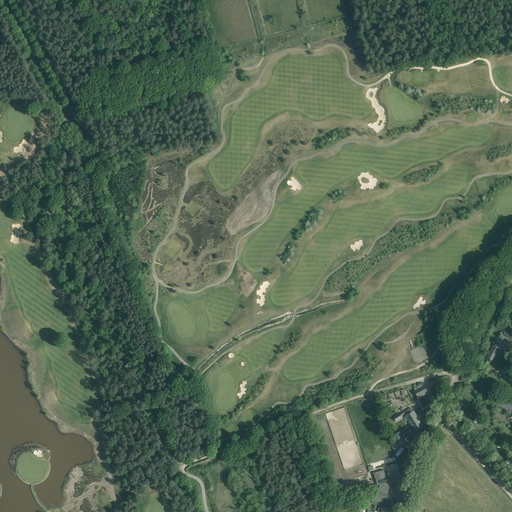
[(487,358),(492,360),(498,349),(504,352),(511,337),(511,334),(505,331),(500,340),(498,338),(494,346),(487,358)]
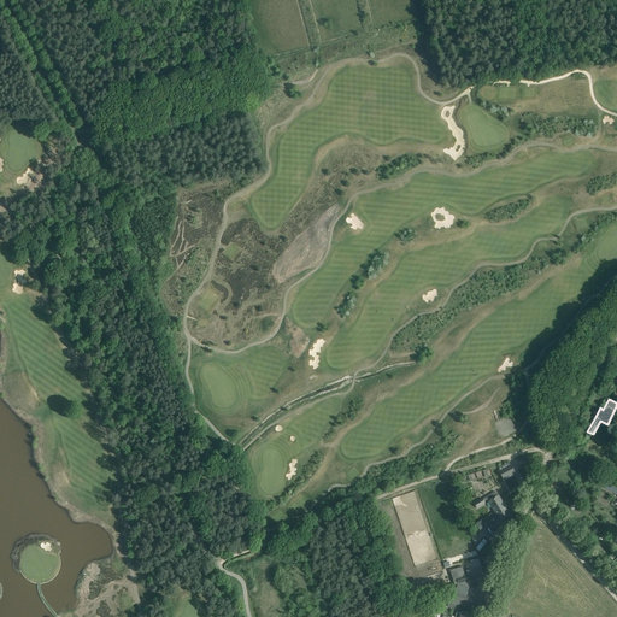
[(499,471),(504,480),(516,474),(511,465),(499,471)]
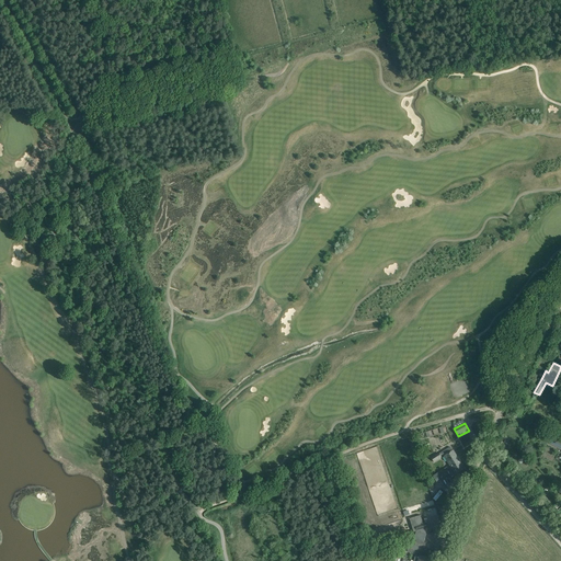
[(560,441),(548,434),(544,441),(560,449),(560,441)]
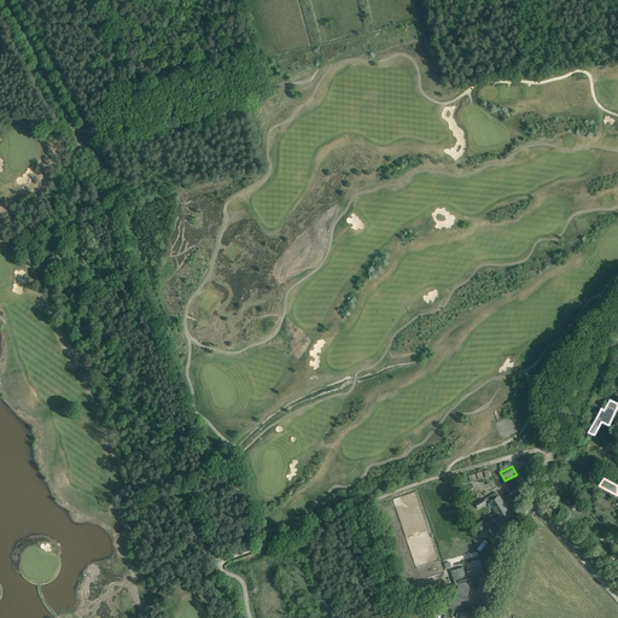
[(489,502),(495,513),(506,506),(500,496),(499,496),(496,493),(488,497),(490,502),(489,502)]
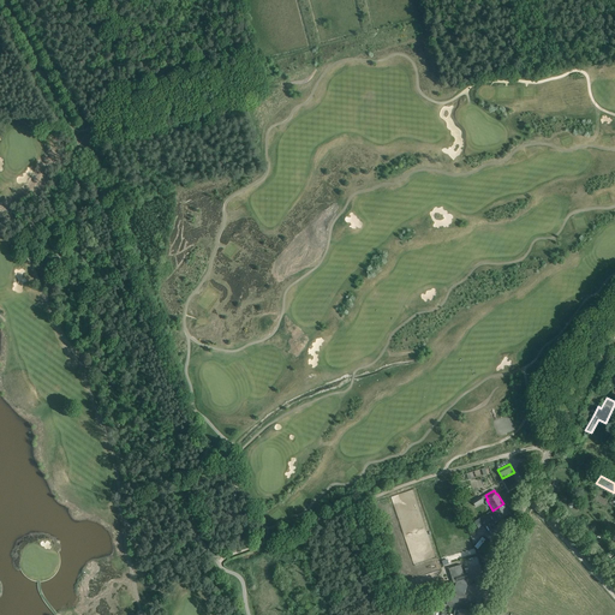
[(472,502),(476,507),(484,501),(481,497),(472,502)]
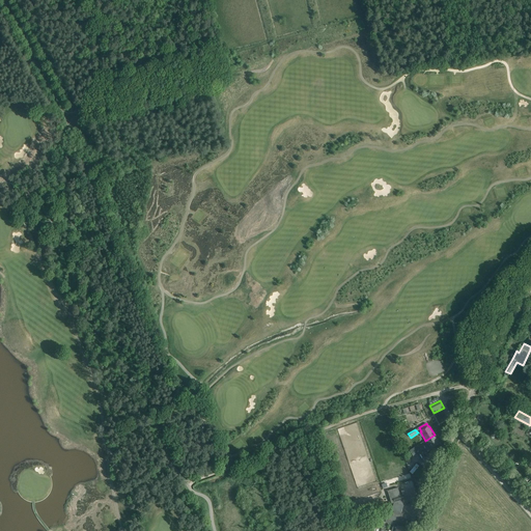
[(435,435),(425,441),(431,449),(440,444),(435,435)]
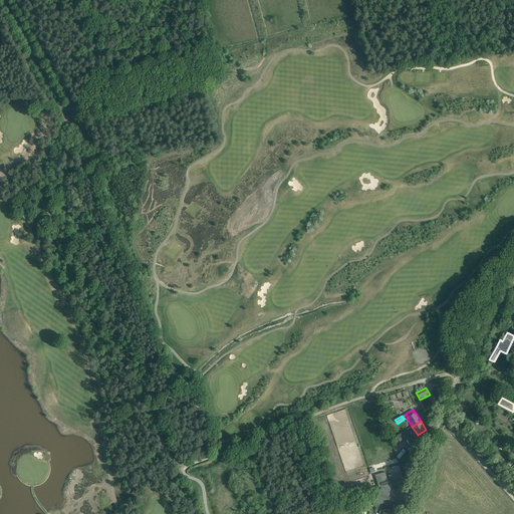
[(374,502),(372,506),(380,508),(378,513),(392,513),(393,512),(392,511),(395,504),(387,501),(391,490),(390,489),(391,488),(386,472),(375,475),(378,488),(381,487),(376,502),(374,502)]
